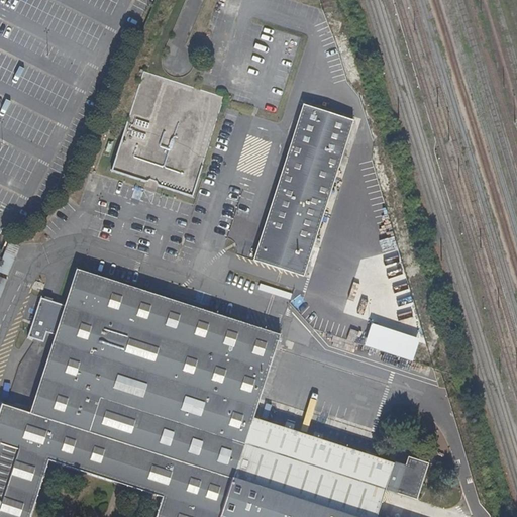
[(223,97),(144,72),(113,170),(147,181),(151,179),(158,181),(159,185),(194,196),(223,97)]
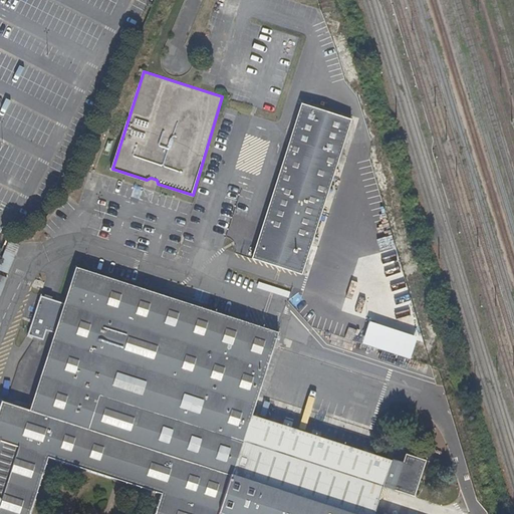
[(350,119),(299,103),(251,257),(302,273),(350,119)]
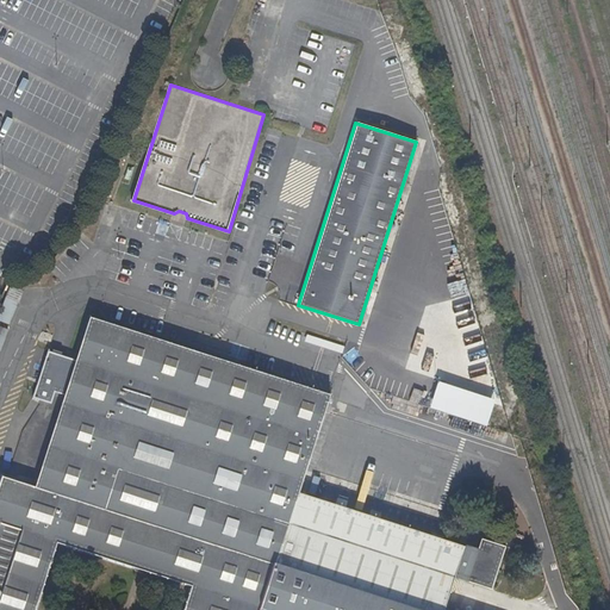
[(76,360),(74,367),(123,383),(242,419),(315,443),(325,412),(331,396),(211,356),(91,318),(76,360)]
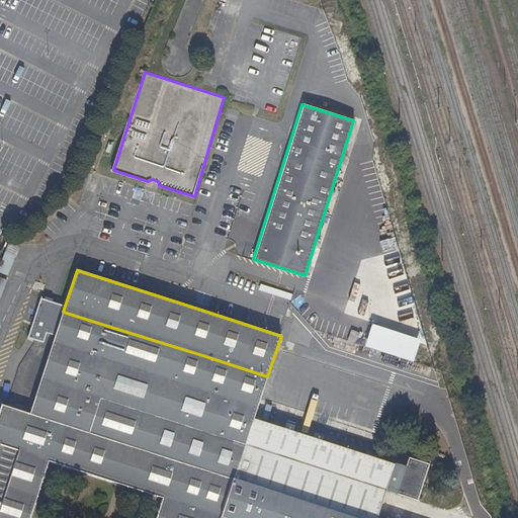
[(0,517),(384,517),(380,517),(386,489),(418,498),(429,462),(409,456),(406,464),(255,417),(267,376),(63,312),(56,309),(40,305),(30,337),(46,342),(50,332),(56,334),(29,413),(2,404),(0,410),(0,517)]
